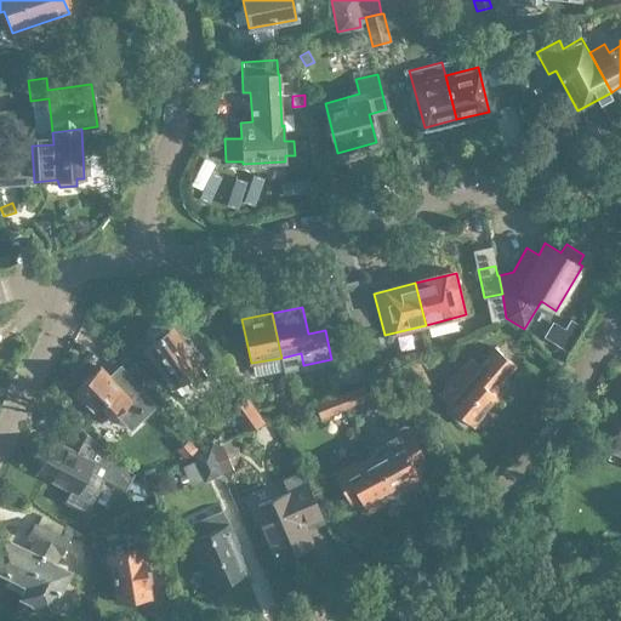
[(569,353),(584,328),(570,319),(556,345),(569,353)]
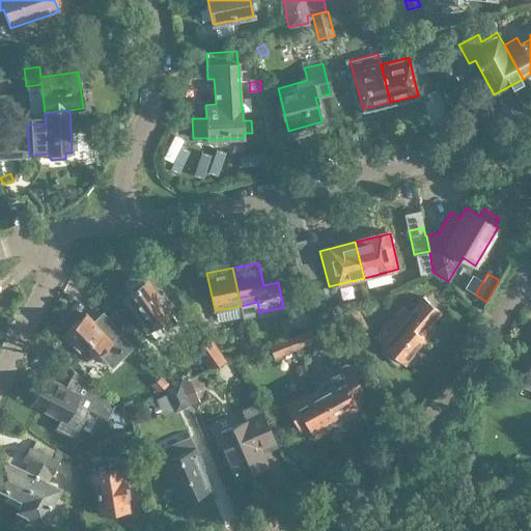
[(177,322),(172,313),(147,278),(122,296),(148,332),(160,324),(165,330),(177,322)]
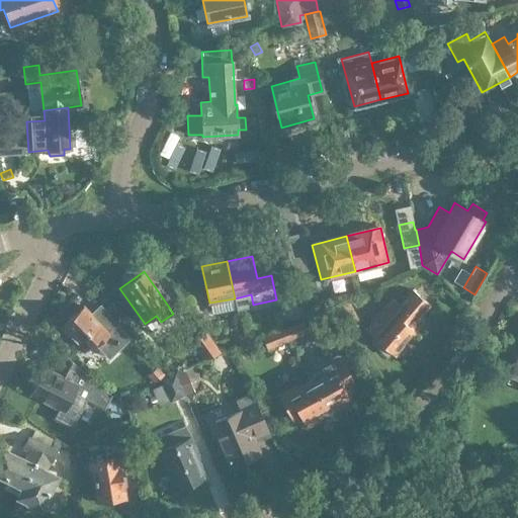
[(280,279),(284,299),(297,296),(295,283),(290,285),(288,277),(280,279)]
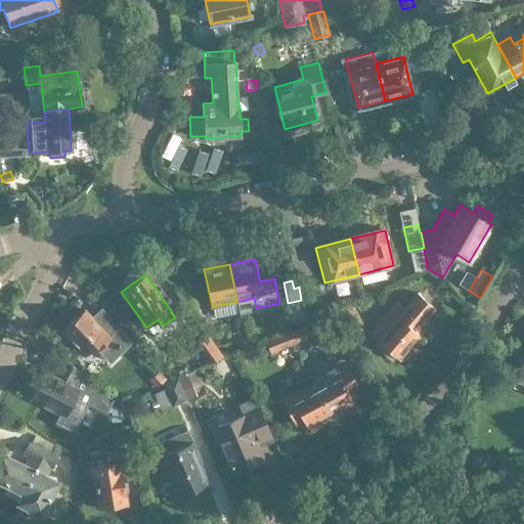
[(318,302),(313,285),(301,288),(306,305),(318,302)]
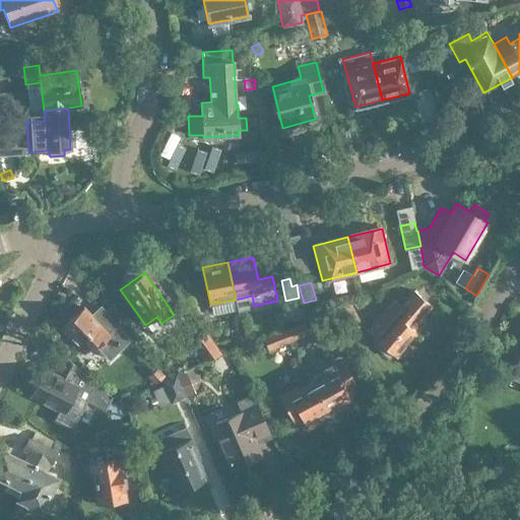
[(432,307),(412,290),(400,305),(392,299),(366,330),(376,338),(373,343),(388,356),(392,353),(396,358),(427,323),(421,319),(432,307)]
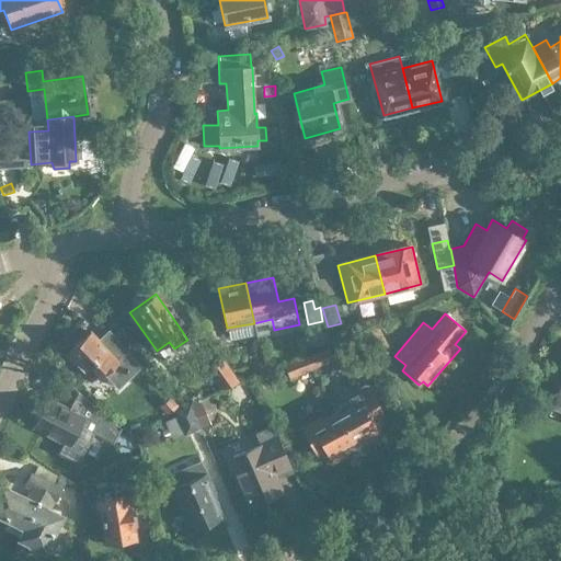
[(105,375),(117,364),(89,333),(66,354),(90,380),(101,371),(105,375)]
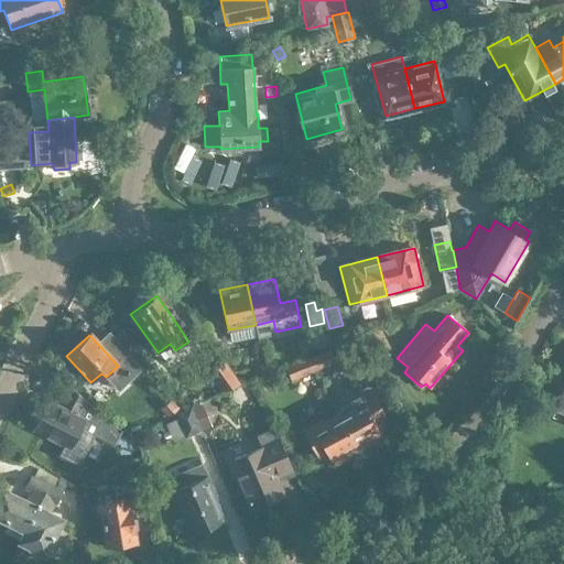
[(380,366),(369,345),(356,351),(367,372),(380,366)]
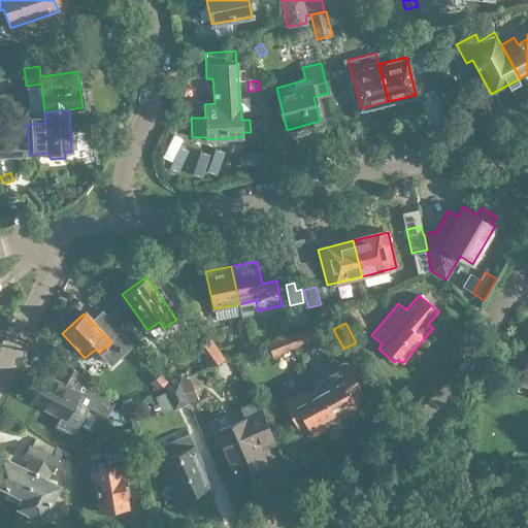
[(309,328),(287,336),(293,349),(315,340),(309,328)]
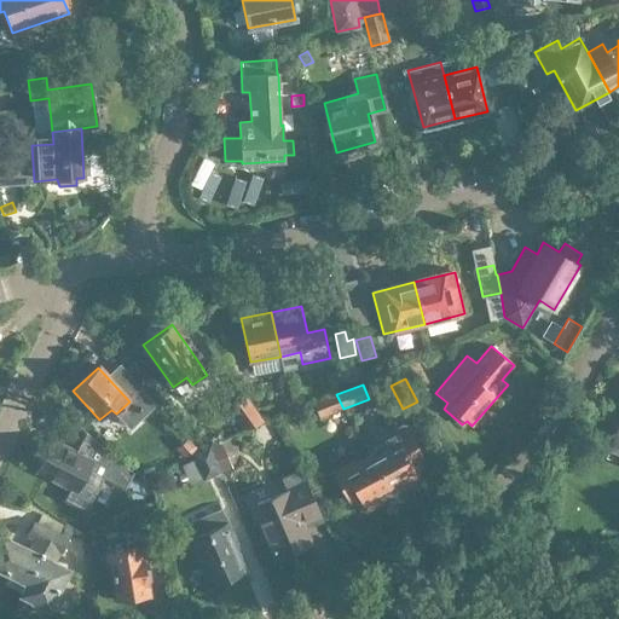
[(343,409),(336,394),(313,403),(319,418),(343,409)]
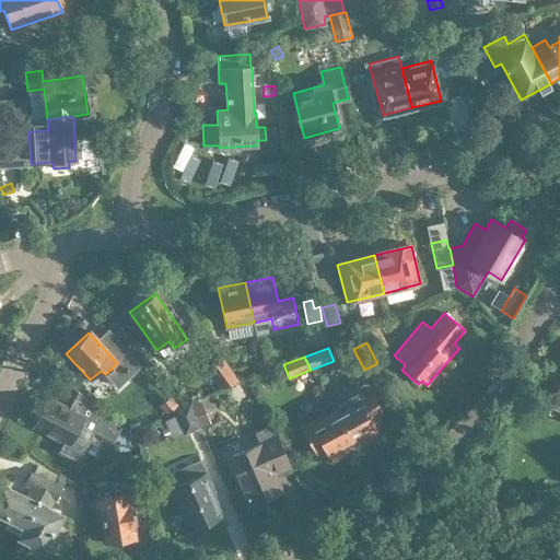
[(240,381),(222,358),(207,370),(217,383),(221,388),(240,381)]
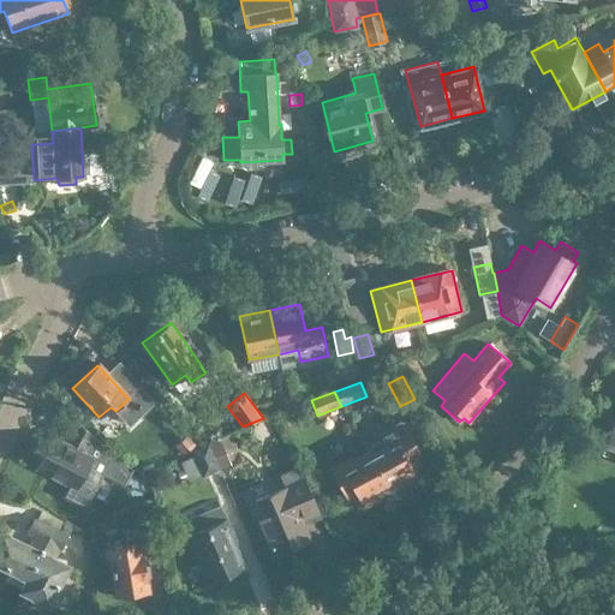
[(273,402),(276,412),(292,407),(287,396),(273,402)]
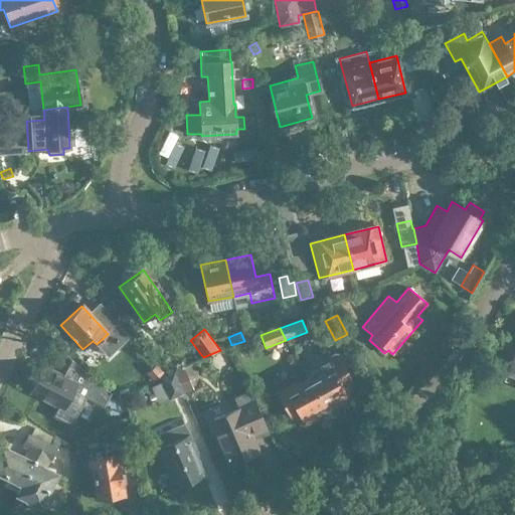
[(327,412),(349,400),(344,391),(355,385),(340,355),(322,365),(326,373),(310,382),(327,412)]
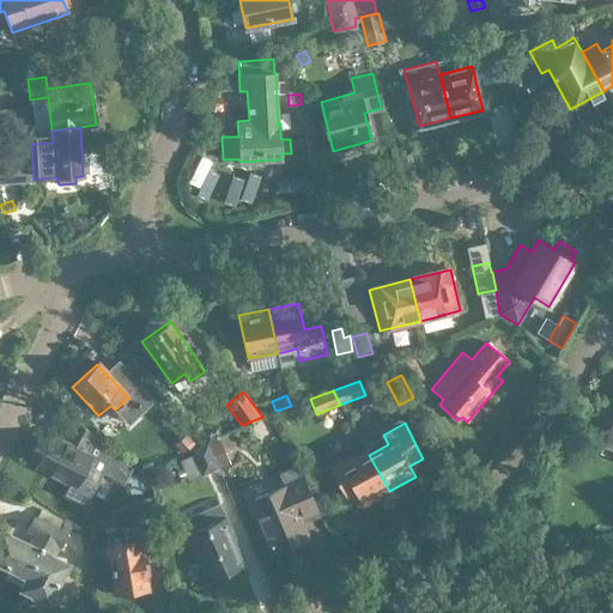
[(76,448),(53,437),(52,439),(48,437),(36,461),(40,462),(37,467),(71,483),(70,485),(71,489),(86,497),(90,496),(99,471),(125,483),(131,471),(84,430),(76,448)]
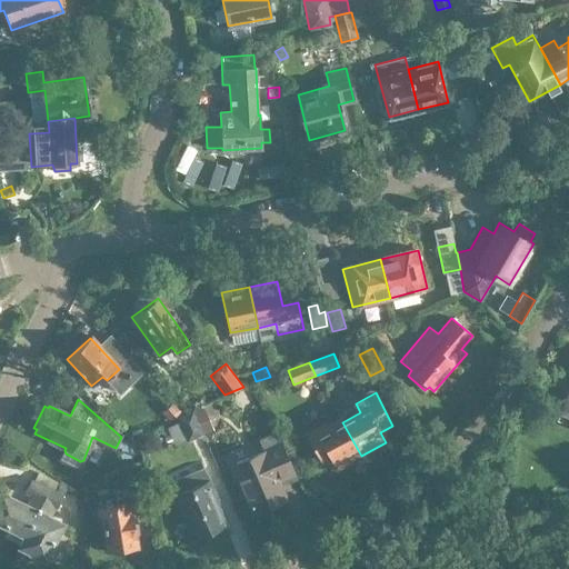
[(203,408),(193,412),(193,413),(197,420),(203,435),(213,430),(203,408)]
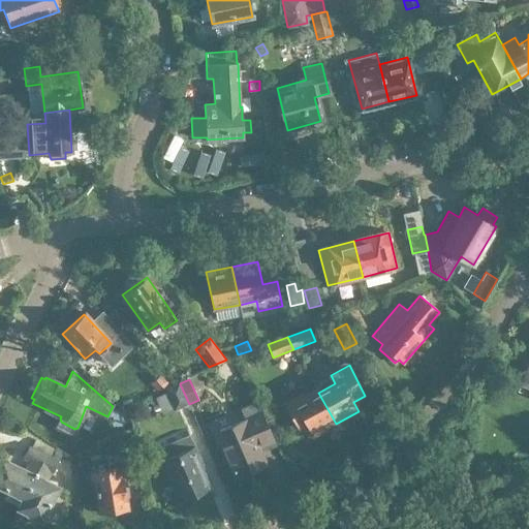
[(167,389),(175,409),(188,405),(183,391),(180,384),(167,389)]
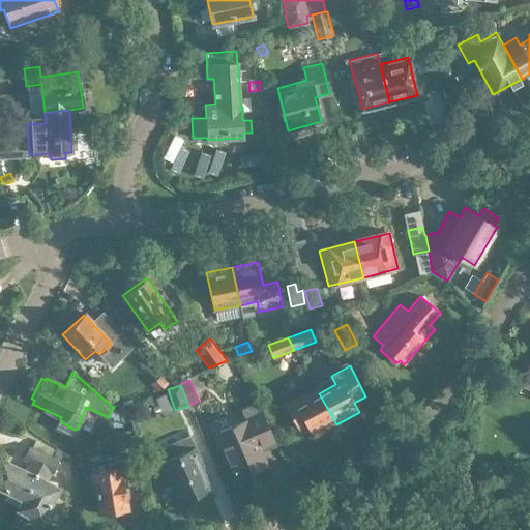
[(313,437),(336,424),(319,393),(305,401),(300,394),(286,404),(299,431),(307,427),(313,437)]
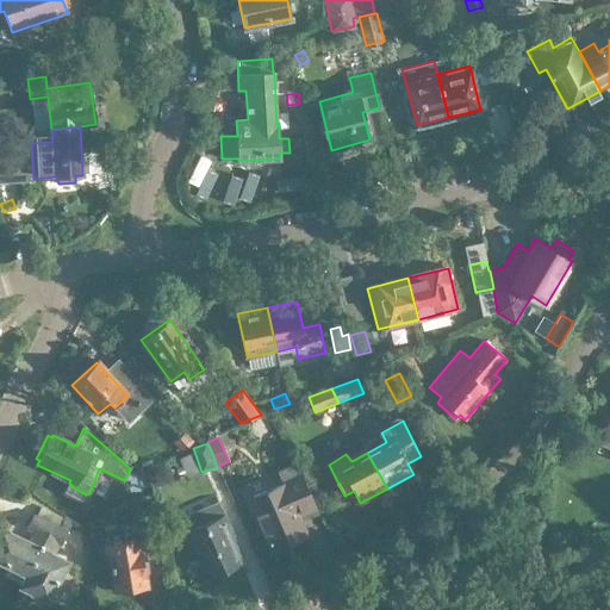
[(297,514),(315,505),(302,475),(294,462),(278,470),(284,483),(249,497),(272,549),(306,535),(297,514)]
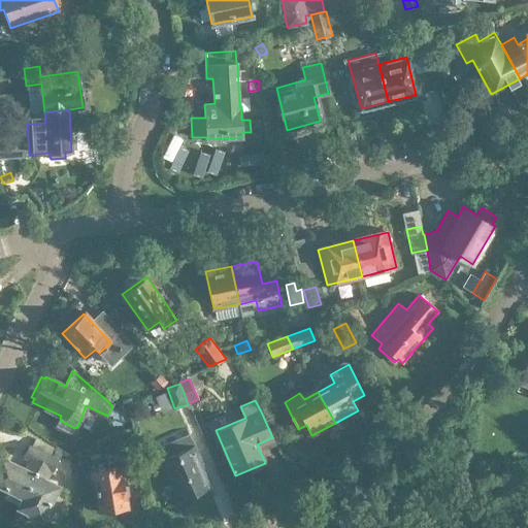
[(180,501),(213,487),(193,437),(160,451),(180,501)]
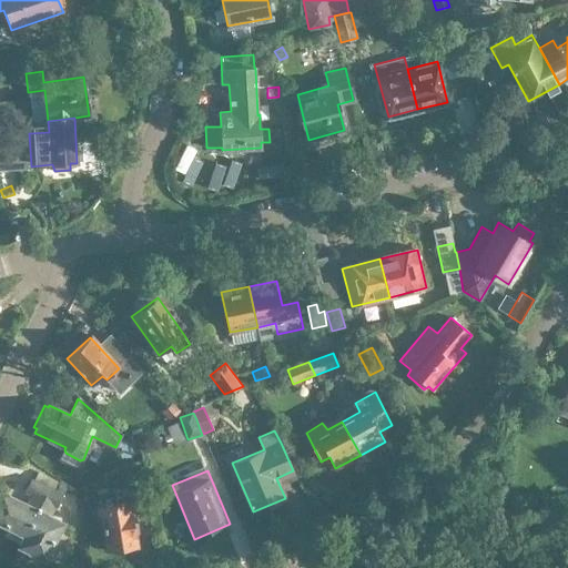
[(48,503),(54,489),(31,478),(23,492),(30,495),(27,503),(1,490),(0,492),(0,523),(23,535),(42,499),(48,503)]
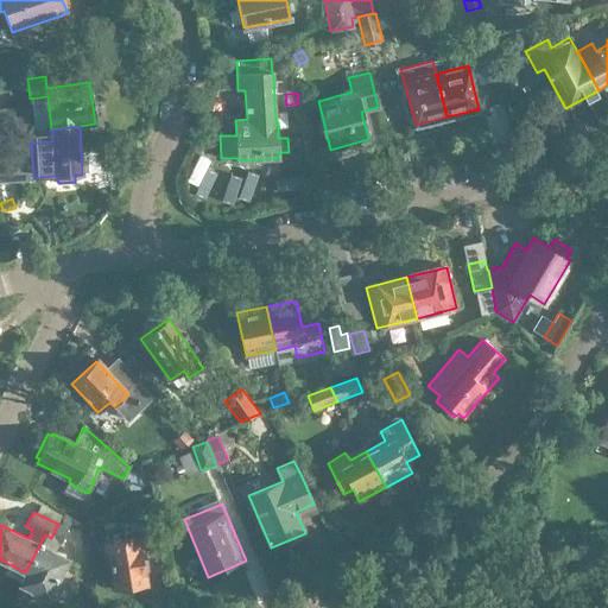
[(147,584),(139,534),(138,520),(121,523),(124,536),(107,538),(114,589),(147,584)]
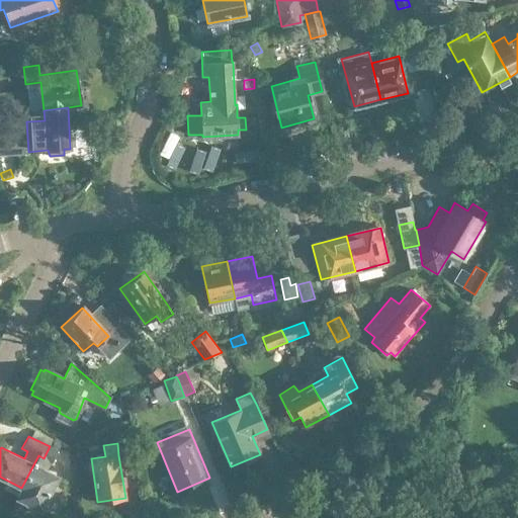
[(58,450),(50,446),(44,458),(38,455),(21,488),(17,498),(40,510),(59,475),(47,468),(51,462),(52,463),(58,450)]
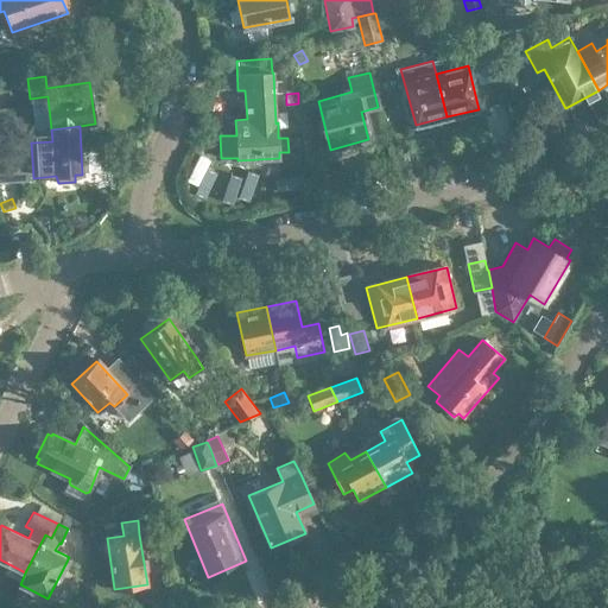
[(75,531),(77,546),(88,545),(86,530),(75,531)]
